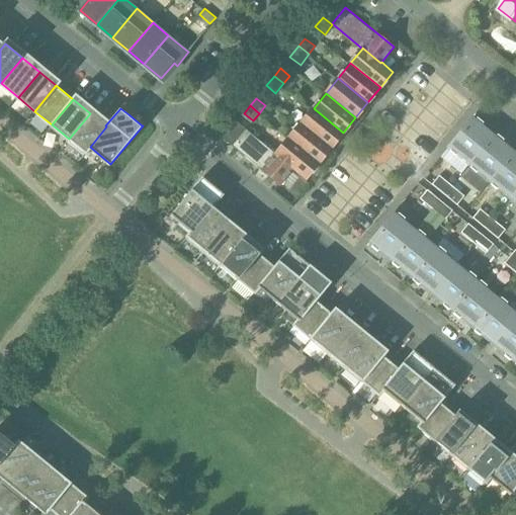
[(331,147),(343,133),(314,108),(302,122),(331,147)]
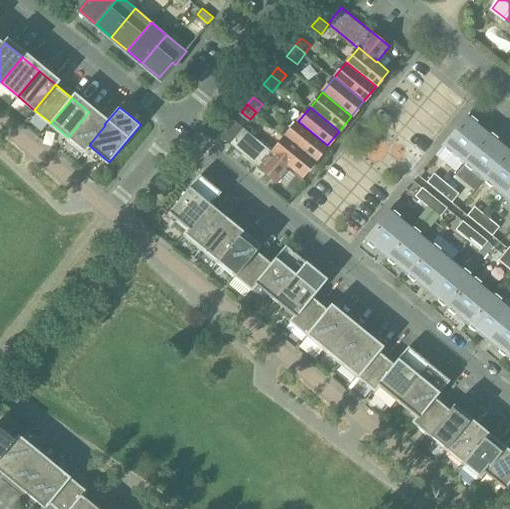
[(105,125),(104,124),(89,112),(68,137),(86,152),(90,146),(89,145),(105,125)]
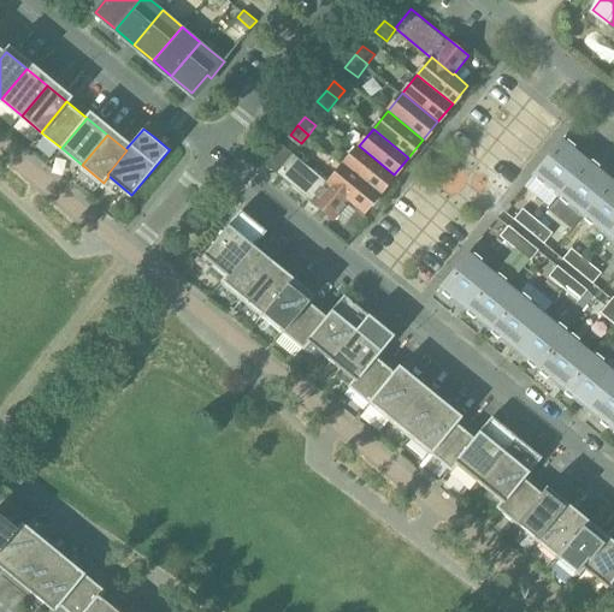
[(535,172),(560,194),(589,158),(564,137),(535,172)]
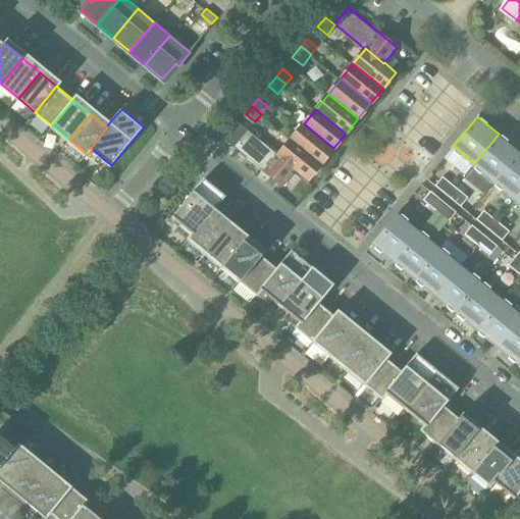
[(333,148),(304,123),(291,139),(321,163),(333,148)]
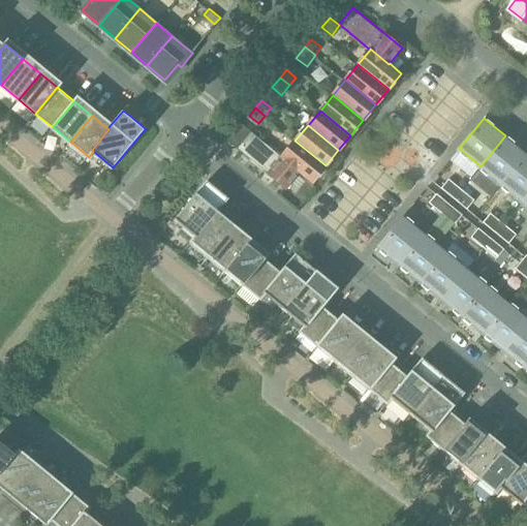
[(287,187),(300,172),(301,172),(282,156),(283,155),(252,130),(239,147),(276,178),(287,187)]
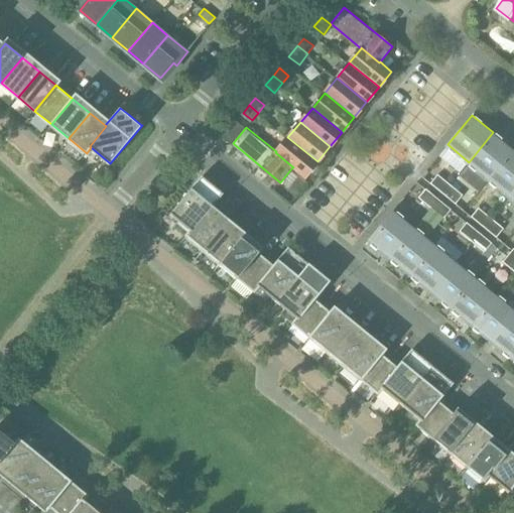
[(513,149),(493,132),(469,162),(489,178),(513,149)]
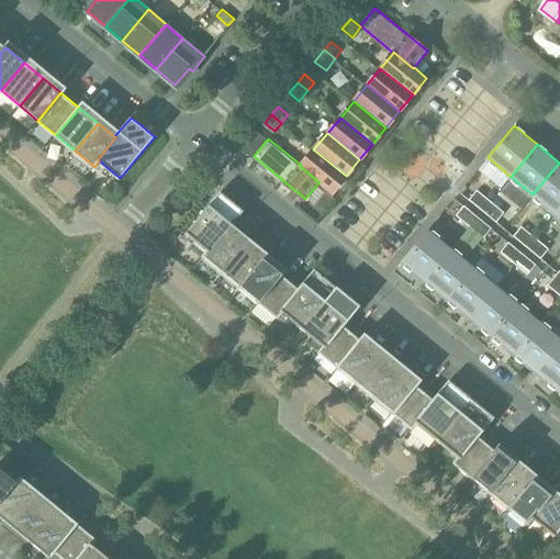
[(332,193),(346,176),(313,149),(301,165),(300,166),(320,182),(318,182),(332,193)]
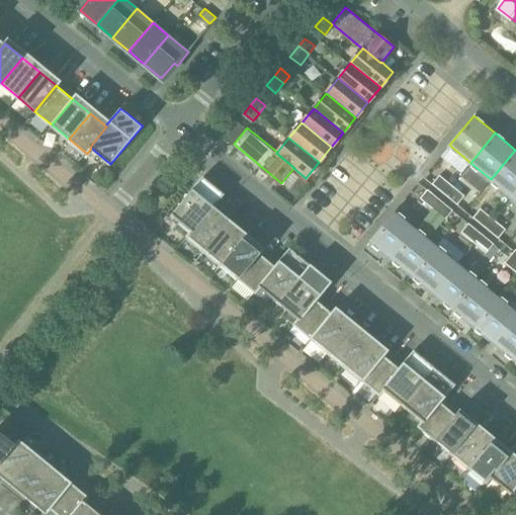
[(491,179),(512,196),(515,191),(515,150),(491,179)]
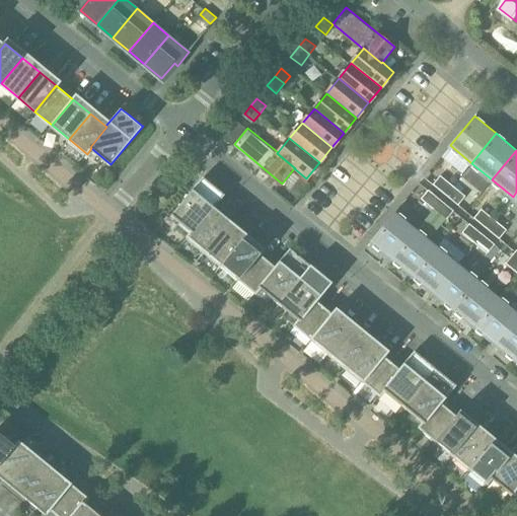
[(454,185),(441,173),(434,182),(446,194),(454,185)]
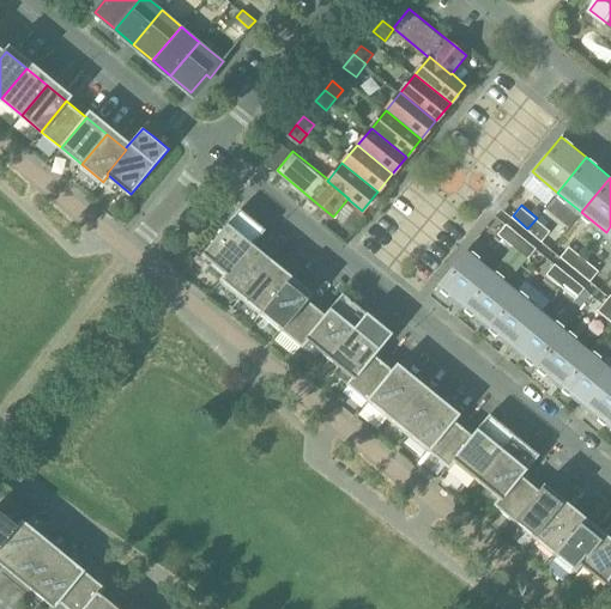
[(203,254),(225,272),(227,273),(247,249),(248,250),(266,229),(262,226),(241,207),(228,223),(203,254)]
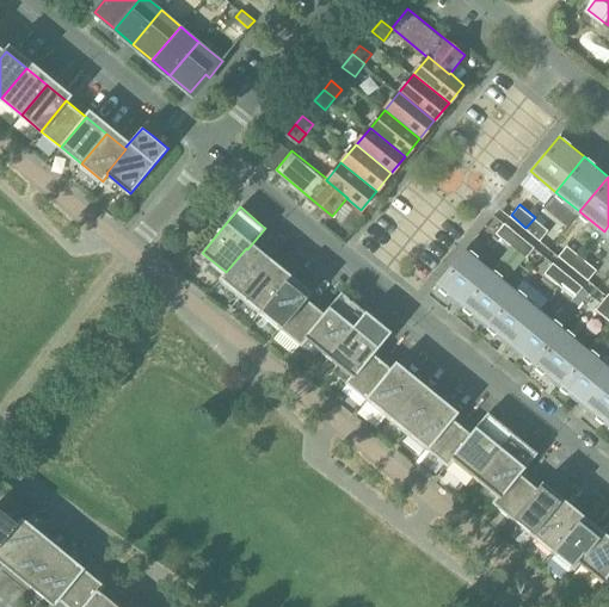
[(549,229),(535,217),(526,228),(541,240),(549,229)]
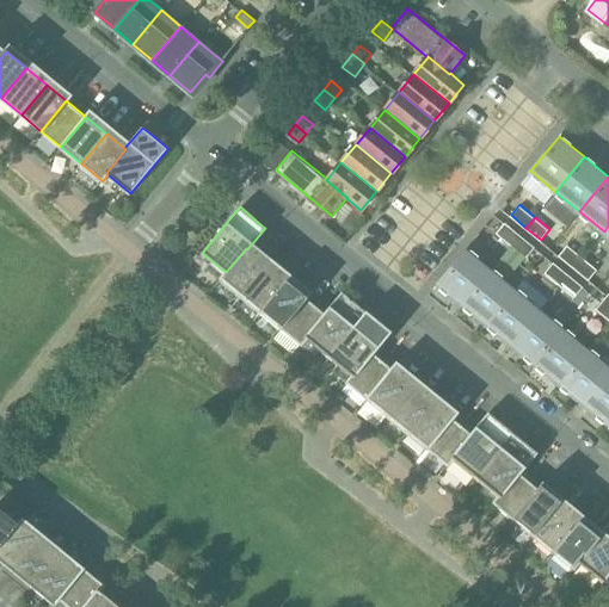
[(497,233),(512,245),(521,234),(505,222),(497,233)]
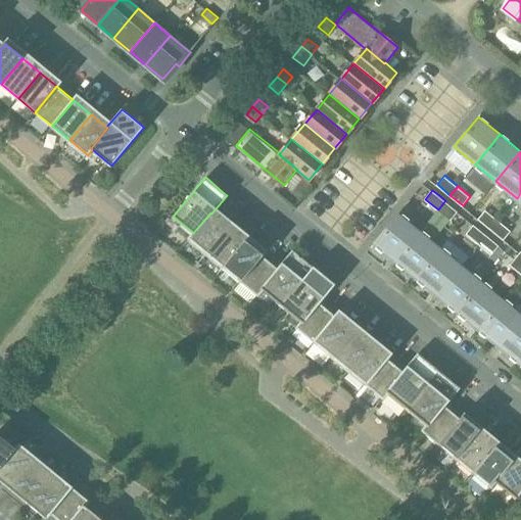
[(458,210),(445,200),(438,209),(451,220),(458,210)]
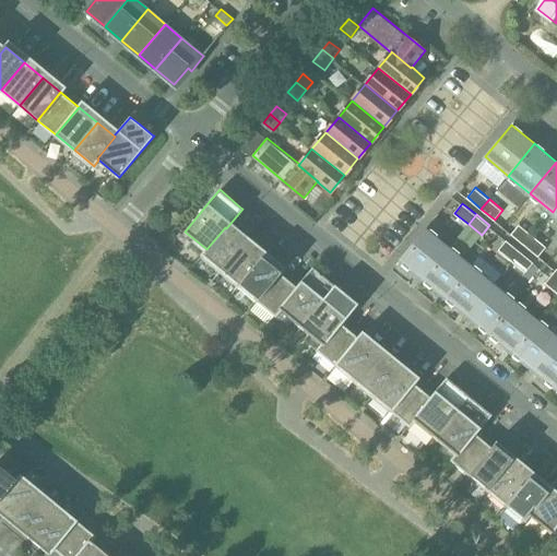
[(511,233),(525,245),(533,235),(520,223),(511,233)]
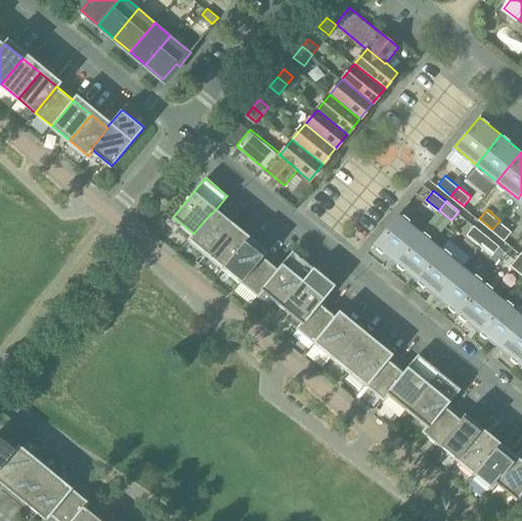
[(193,233),(192,232),(188,237),(207,253),(228,227),(212,214),(211,213),(193,233)]
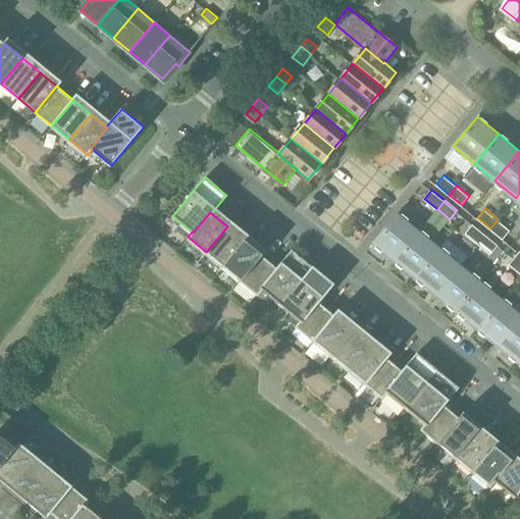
[(373,243),(396,260),(420,230),(399,212),(373,243)]
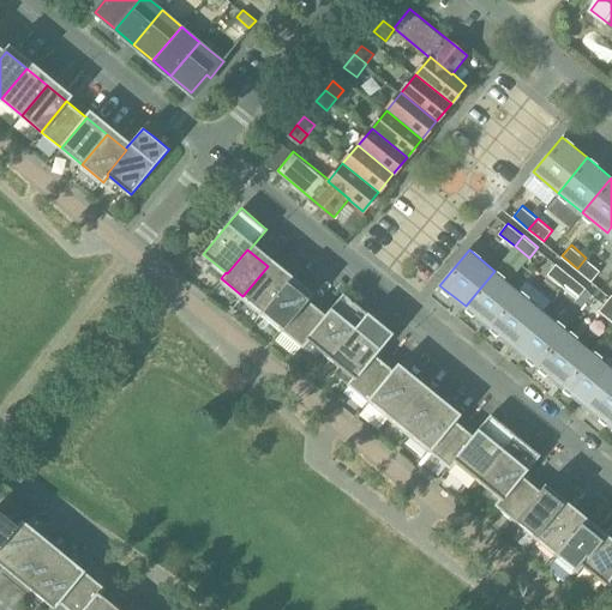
[(577,269),(592,281),(600,270),(586,258),(577,269)]
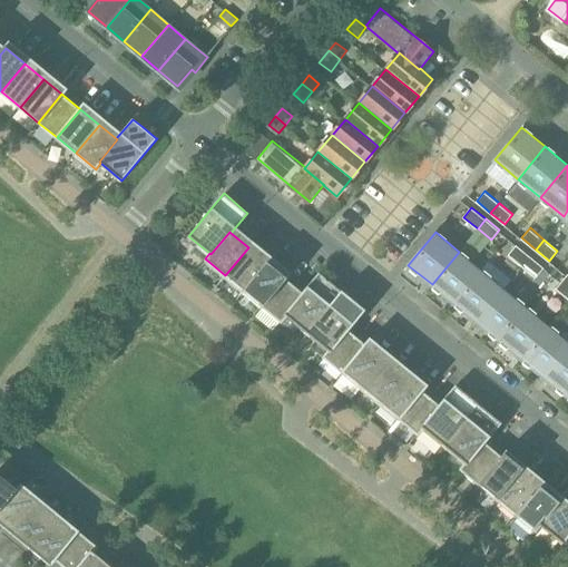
[(509,254),(522,265),(530,255),(517,244),(509,254)]
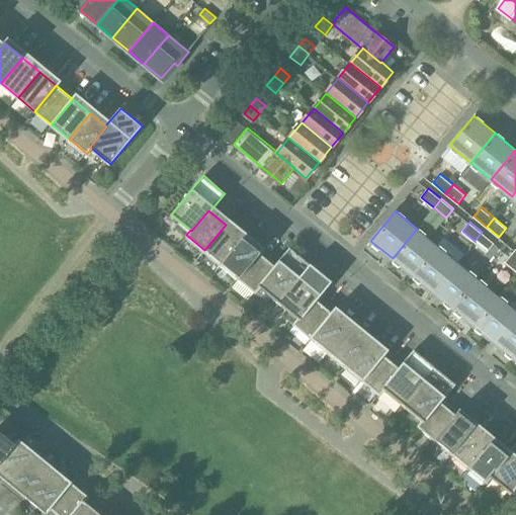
[(204,250),(221,264),(242,239),(226,225),(204,250)]
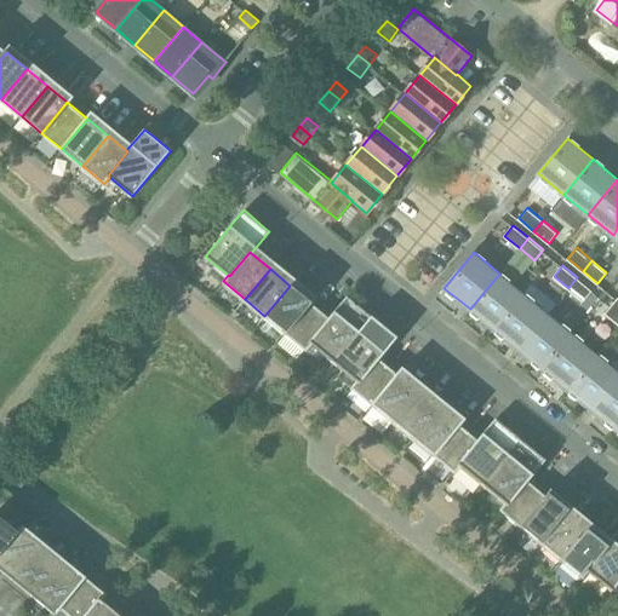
[(524,293),(499,274),(470,309),(495,329),(524,293)]
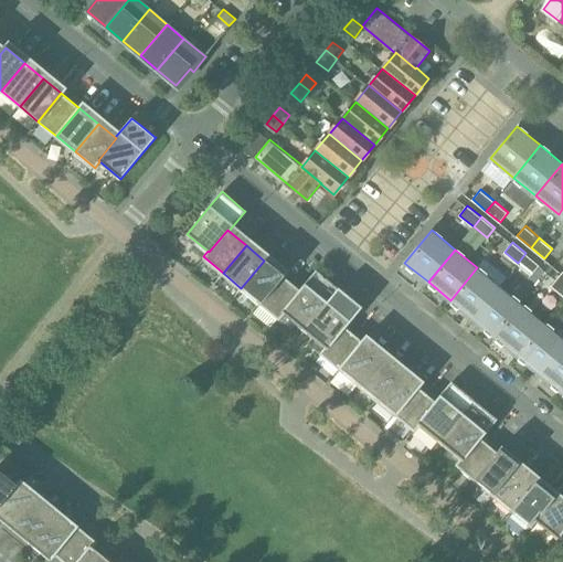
[(540,264),(526,253),(518,263),(532,274),(540,264)]
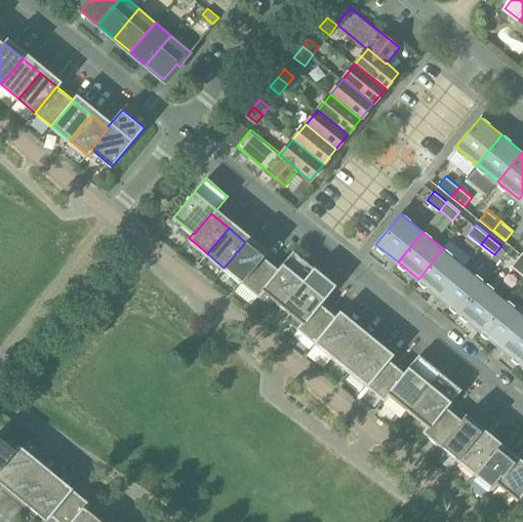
[(245,242),(224,268),(241,282),(263,255),(245,242)]
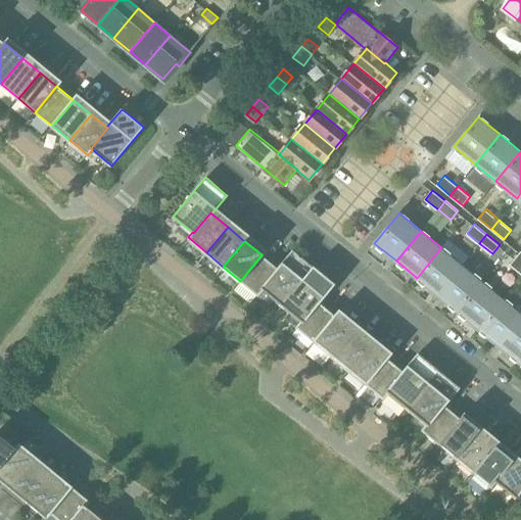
[(417,278),(437,294),(462,265),(441,247),(417,278)]
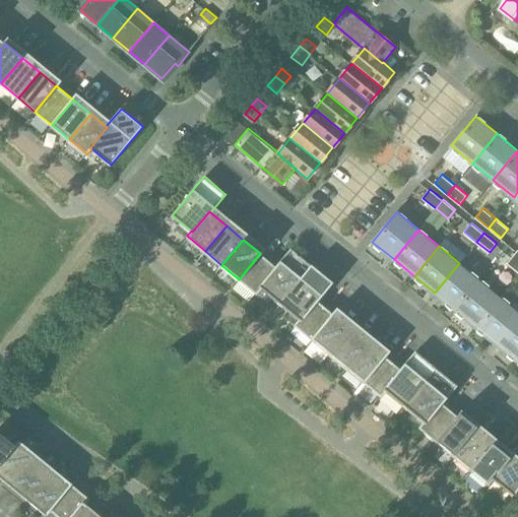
[(260,287),(261,288),(280,304),(302,278),(312,265),(294,251),(292,248),(290,248),(276,266),(277,267),(260,287)]
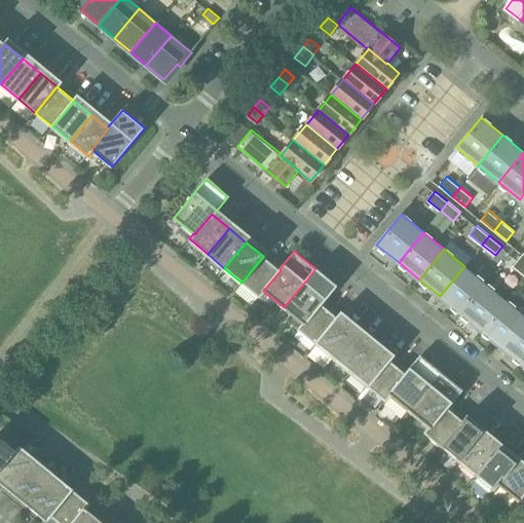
[(281,270),(279,269),(263,256),(241,283),(260,297),(264,292),(263,291),(281,270)]
